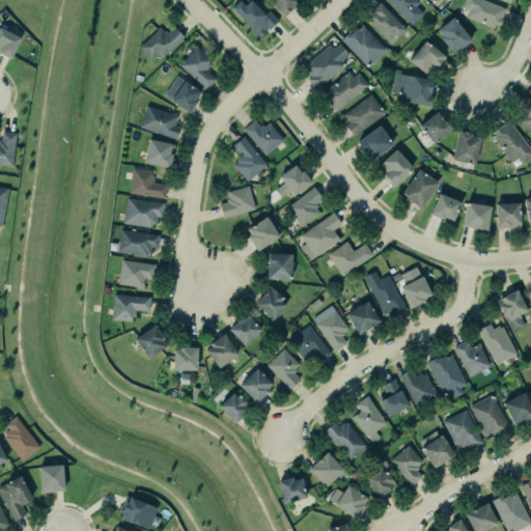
[(259,0),(279,20),(269,29),(267,27),(264,29),(267,31),(260,37),(231,7),(238,0),(259,0)]
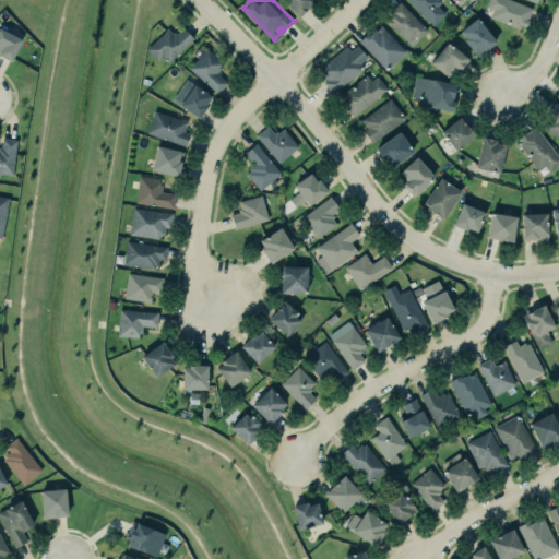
[(283,0),(299,16),(307,8),(308,9),(318,0),(283,0)]
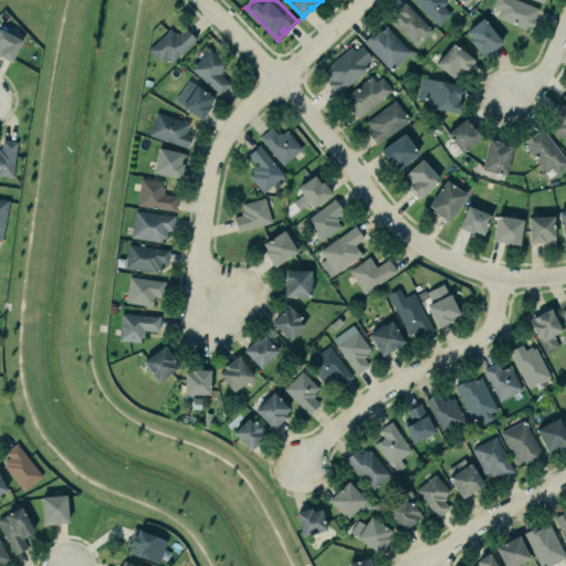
[(446,0),(447,1),(442,6),(450,13),(437,25),(411,0),(446,0)]
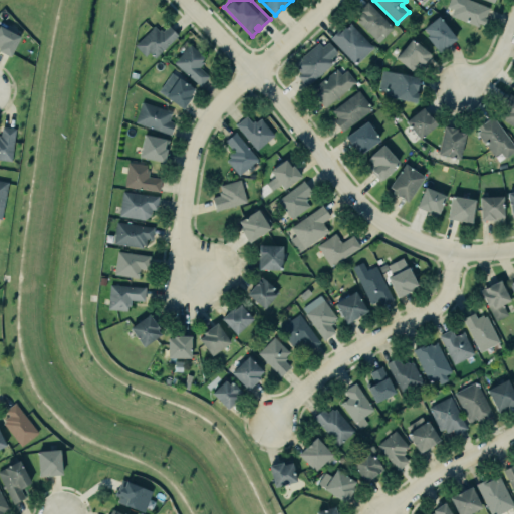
[(453,7),(450,16),(478,26),(479,23),(484,25),(486,18),(485,17),(489,7),(469,0),(450,0),(448,6),(453,7)]
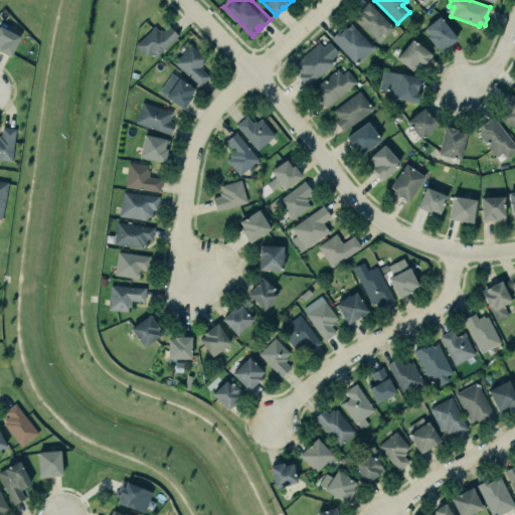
[(367,1),(393,27),(378,42),(357,20),(360,18),(358,16),(362,12),(359,9),(367,1)]
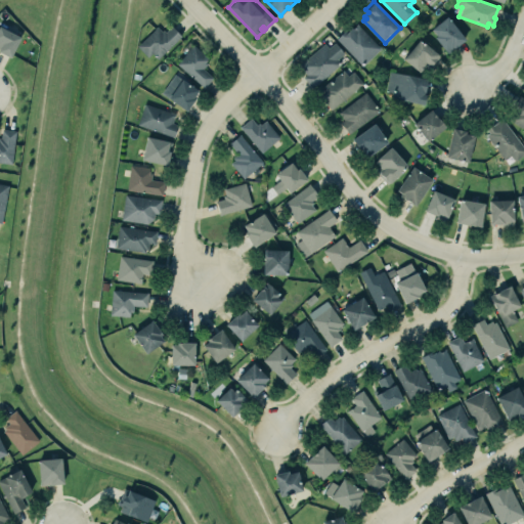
[(436,35),(434,37),(447,54),(466,40),(447,16),(431,29),(436,35)]
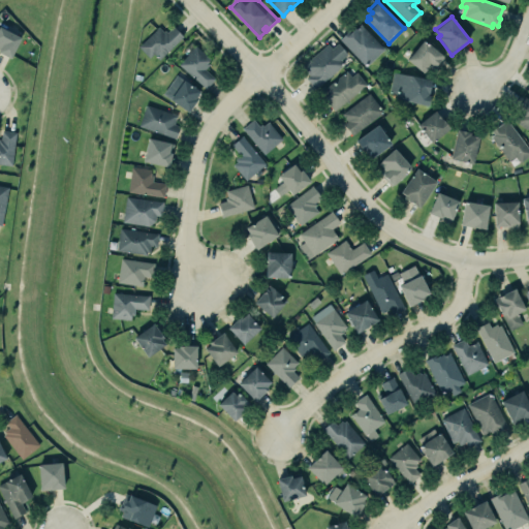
[(360,25),(383,49),(365,66),(338,39),(348,29),(350,32),(354,28),(355,29),(360,25)]
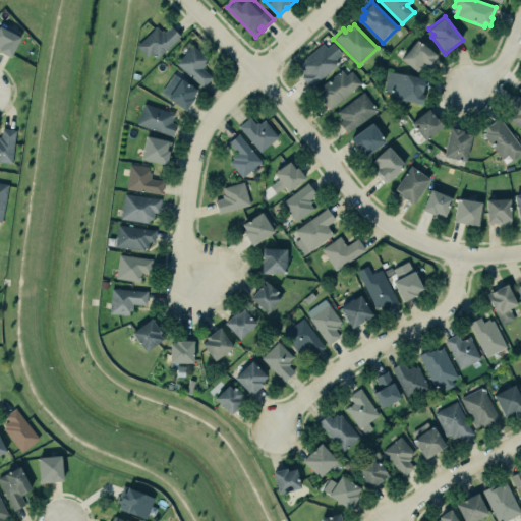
[(0,25),(20,37),(10,57),(0,52),(0,25)]
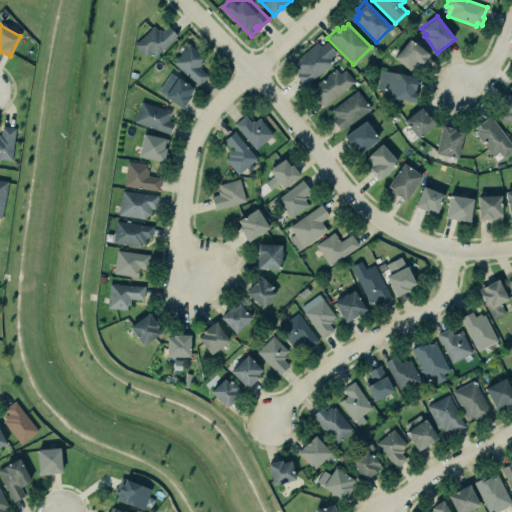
[(133,45),(153,26),(157,31),(159,29),(161,31),(167,25),(177,35),(154,57),(148,52),(144,56),(133,45)]
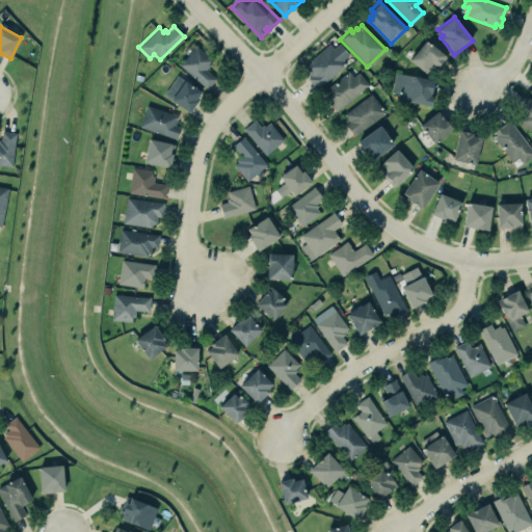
[(409,59),(426,40),(446,56),(436,68),(433,64),(426,74),(409,59)]
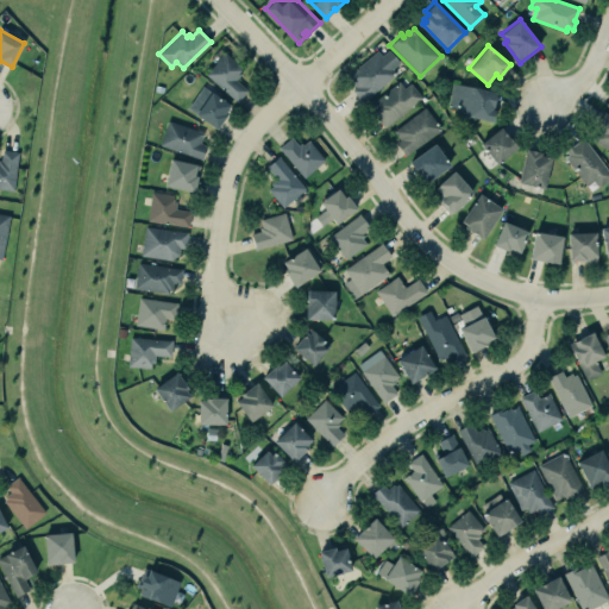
[(381,56),(389,49),(400,62),(391,68),(396,73),(362,102),(352,90),(357,86),(349,76),(377,51),(381,56)]
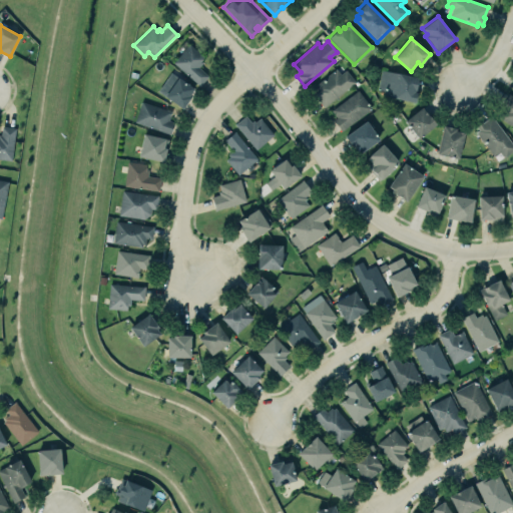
[(172,62),(189,44),(203,57),(200,60),(201,62),(197,67),(207,76),(198,85),(172,62)]
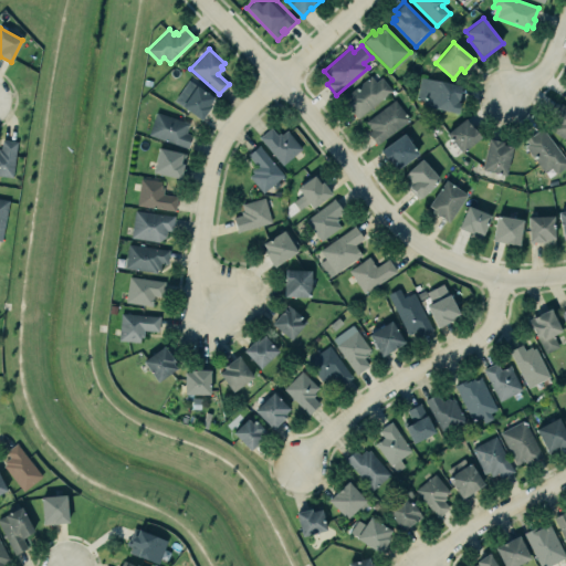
[(375,82),(380,77),(391,90),(356,118),(342,100),(370,76),(375,82)]
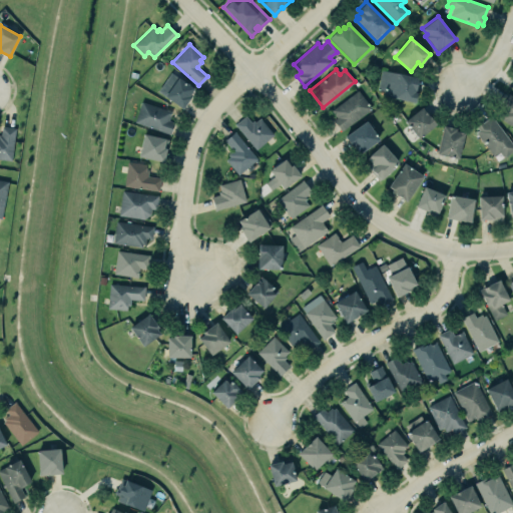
[(381,70),(418,77),(416,90),(415,90),(415,91),(417,92),(415,102),(384,96),(385,90),(378,88),(381,70)]
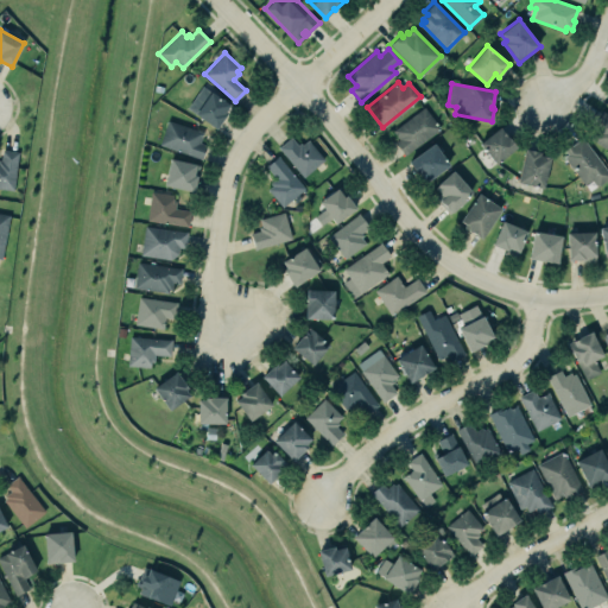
[(195,113),(211,90),(230,103),(223,113),(226,114),(216,127),(195,113)]
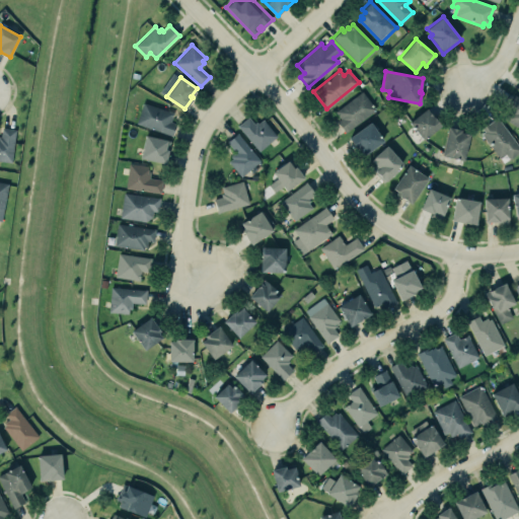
[(362,91),(335,112),(341,119),(337,121),(346,132),(375,109),(362,91)]
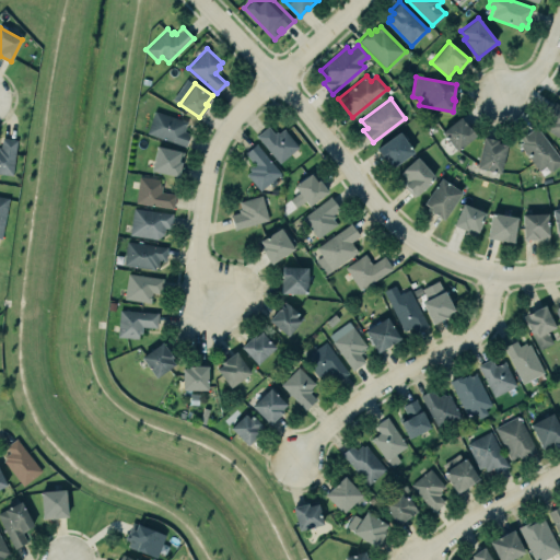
[(559,106),(555,103),(547,115),(550,117),(544,128),(559,138),(559,106)]
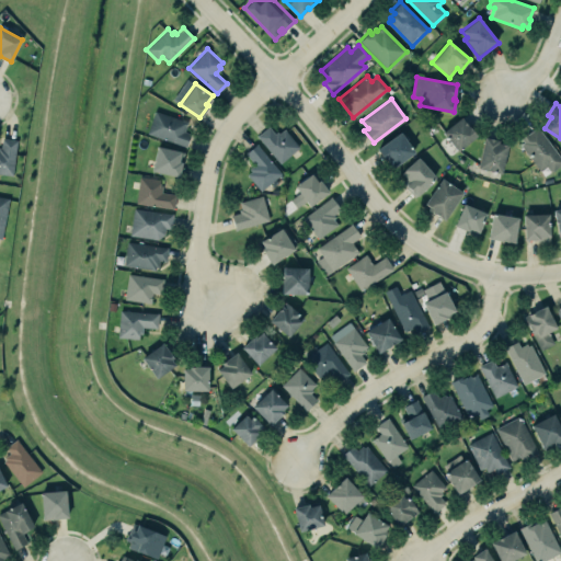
[(155,111),(147,134),(186,147),(191,134),(184,132),(187,122),(155,111)]
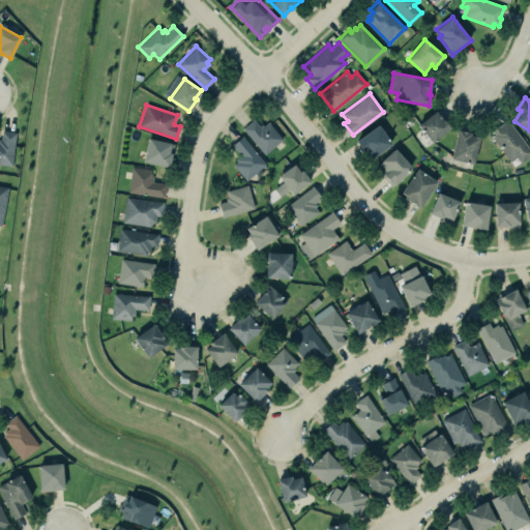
[(418,125),(432,143),(450,128),(437,111),(418,125)]
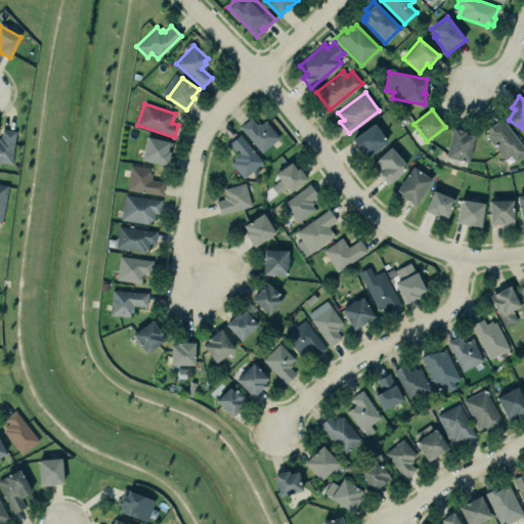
[(241,127),(251,119),(256,125),(259,123),(260,125),(265,121),(279,137),(261,153),(241,127)]
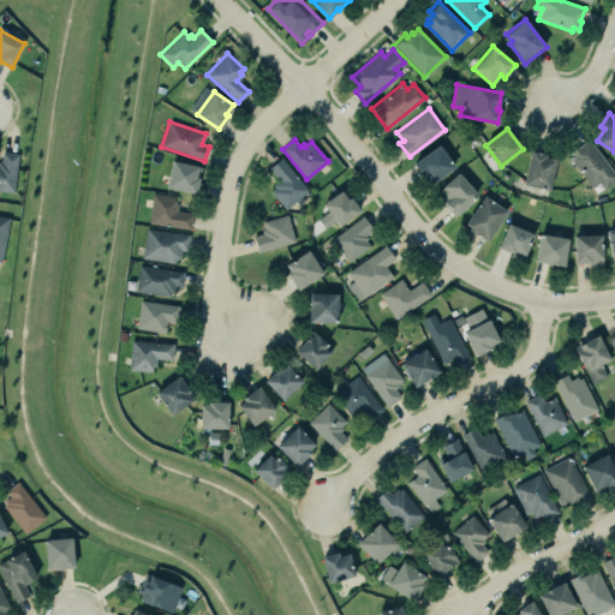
[(598,181),(603,189),(614,179),(614,174),(589,139),(579,148),(577,145),(571,150),(573,154),(568,157),(591,187),(598,181)]
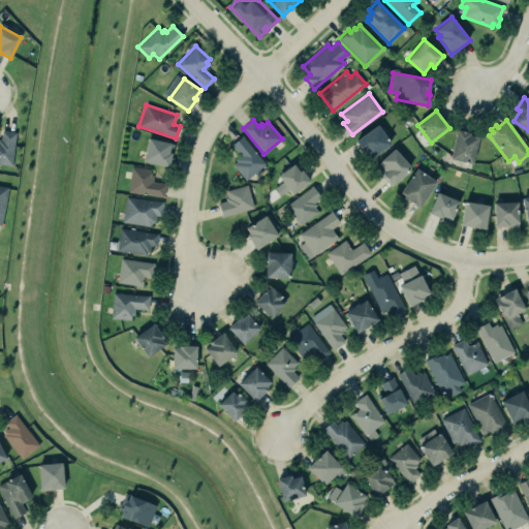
[(377,125),(355,141),(370,159),(392,144),(377,125)]
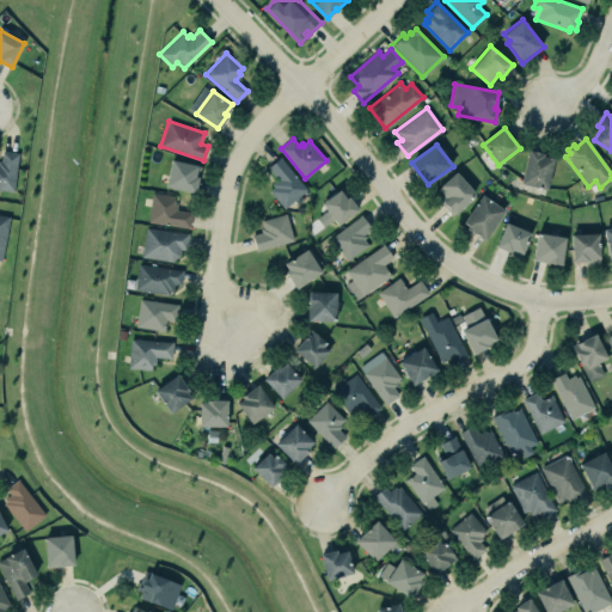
[(528,150),(521,183),(548,190),(555,158),(544,155),(544,153),(528,150)]
